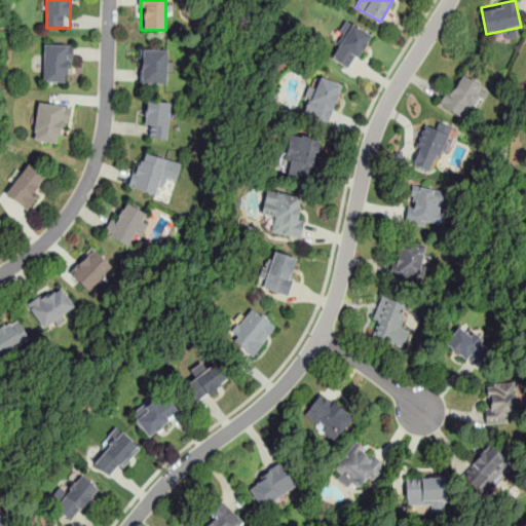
[(329,58),(351,70),(371,36),(348,23),(329,58)]
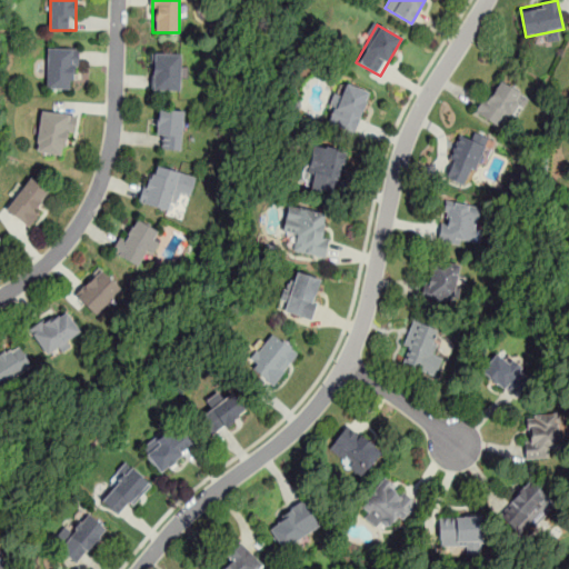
[(47,89),(77,89),(77,48),(47,48),(47,89)]
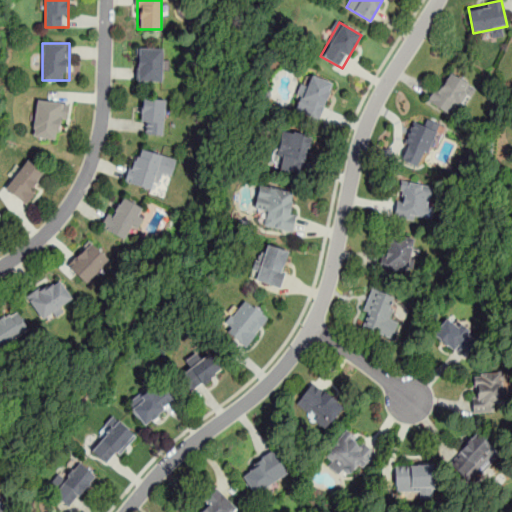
[(164,47),(138,47),(137,81),(163,81),(164,47)]
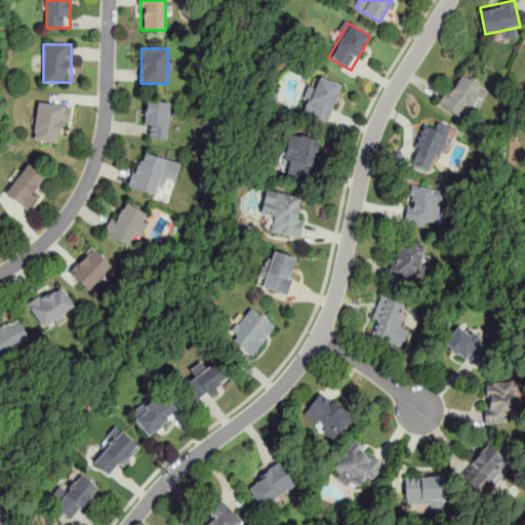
[(463,121),(484,89),(459,73),(439,104),(463,121)]
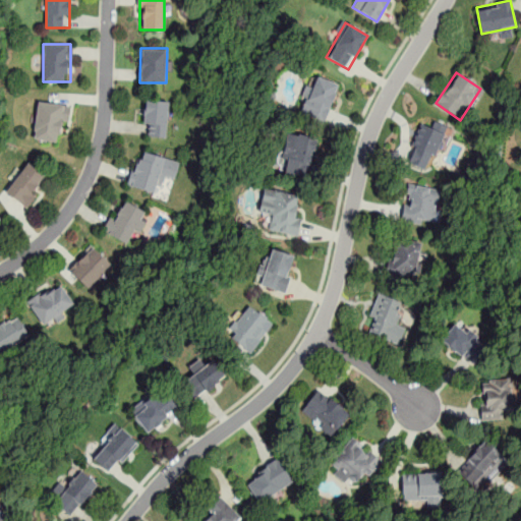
[(305,82),(297,112),(327,120),(337,82),(315,76),(313,84),(305,82)]
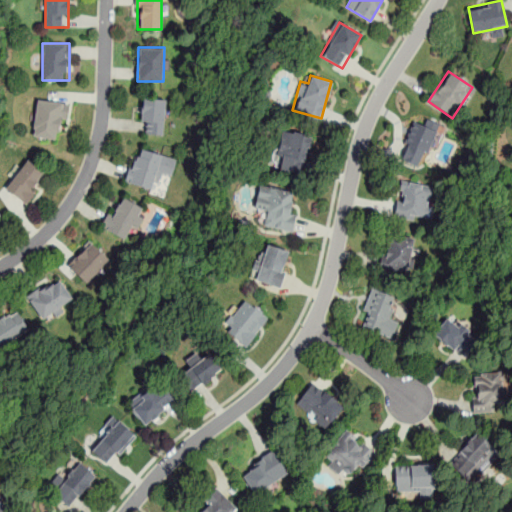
[(164,98),(142,98),(142,134),(164,134),(164,98)]
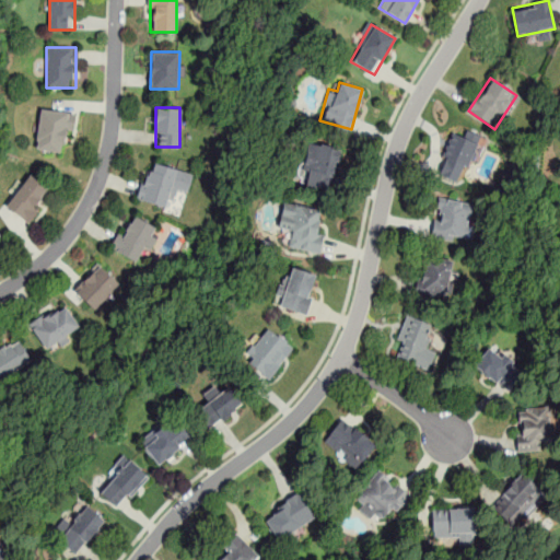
[(34,150),(59,153),(60,141),(71,142),(74,112),(39,108),(34,150)]
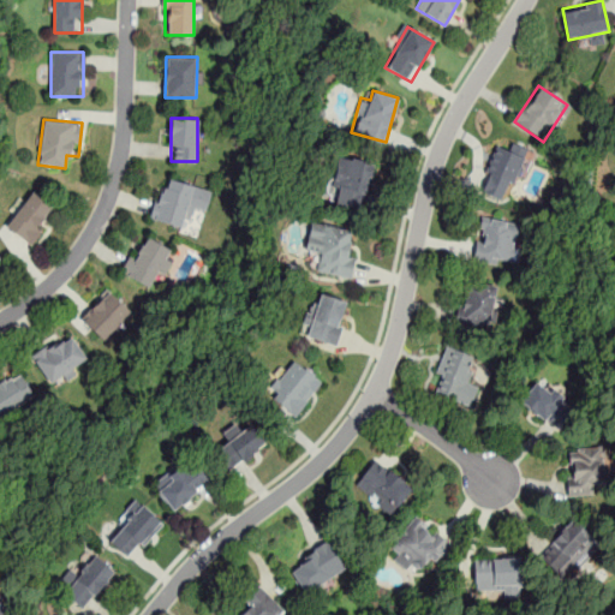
[(478,191),(505,202),(526,149),(512,143),(508,150),(497,145),(478,191)]
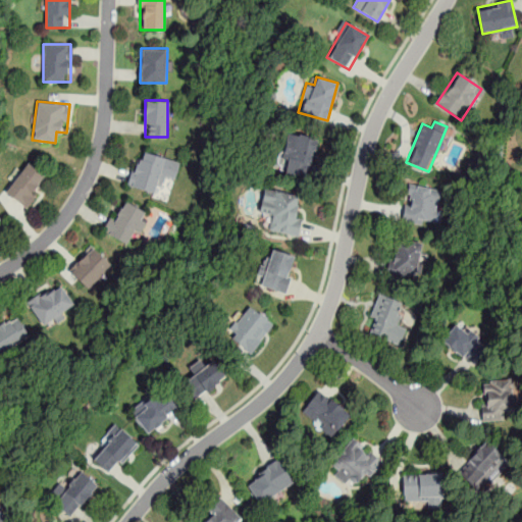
[(308,177),(316,138),(289,132),(279,171),(308,177)]
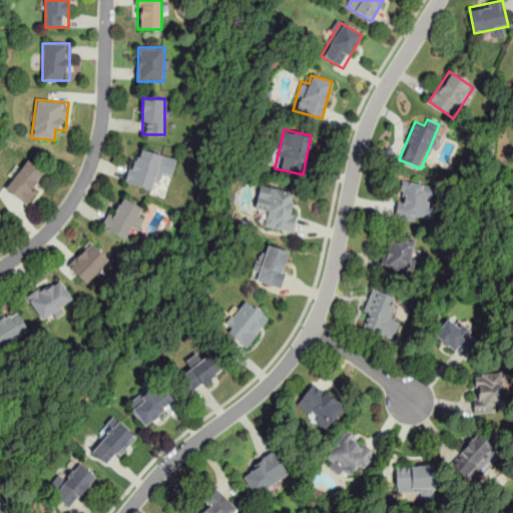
[(176,159),(135,147),(124,183),(155,192),(160,174),(171,177),(176,159)]
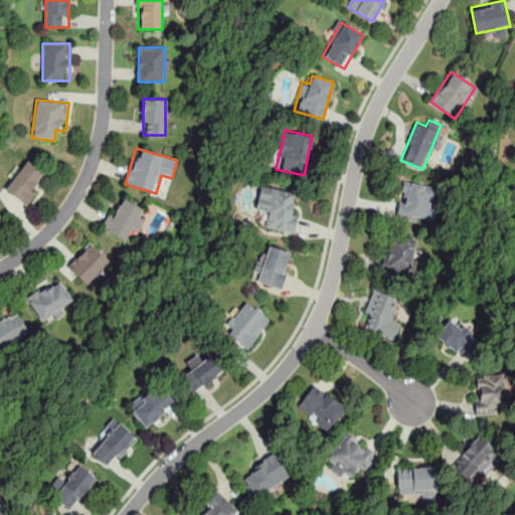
[(25,204),(47,174),(26,158),(4,189),(25,204)]
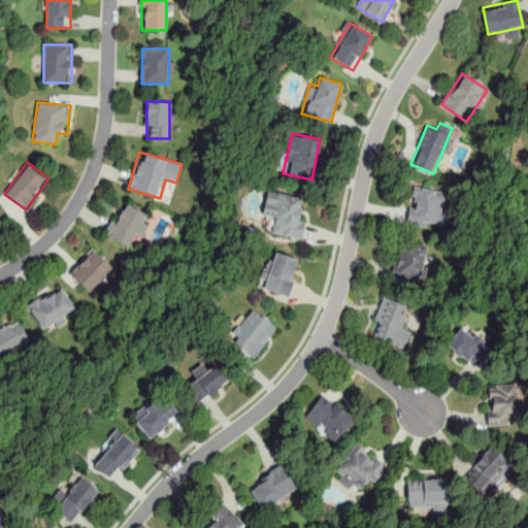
[(449,192),(413,185),(405,222),(441,229),(449,192)]
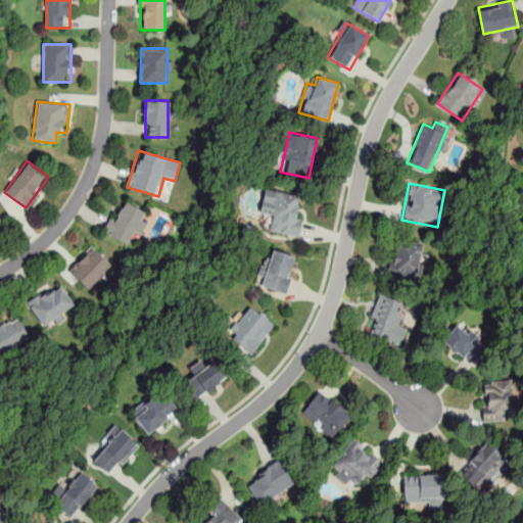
[(294,216),(297,193),(264,188),(259,211),(270,214),(267,231),(299,236),(301,217),(294,216)]
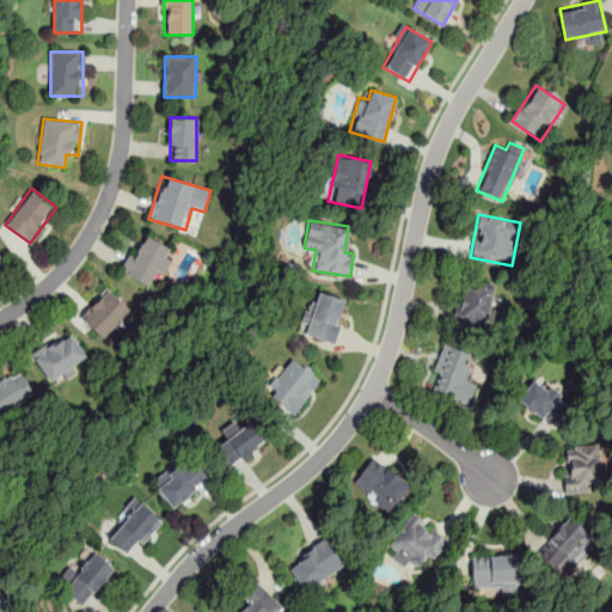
[(176,251),(145,232),(122,270),(153,288),(176,251)]
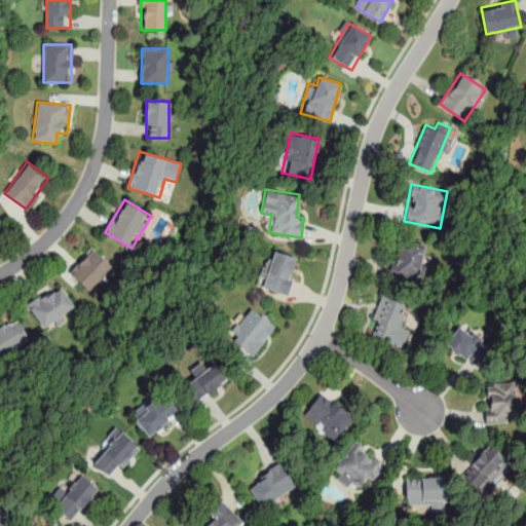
[(427,245),(398,238),(389,275),(419,283),(427,245)]
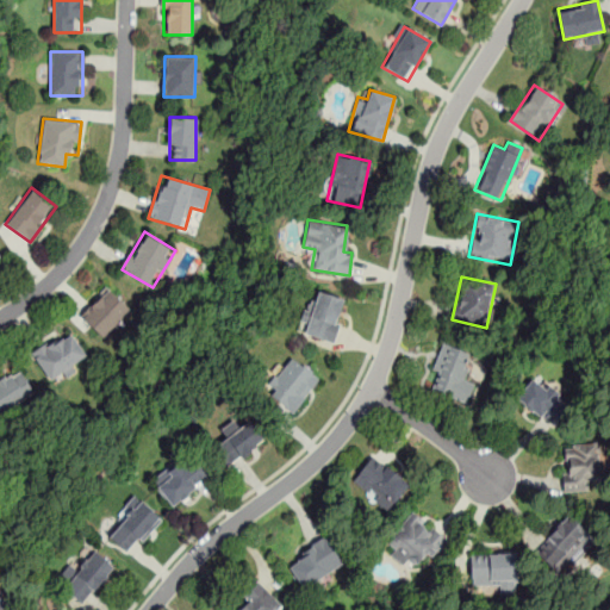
[(101,337),(130,307),(107,286),(79,315),(101,337)]
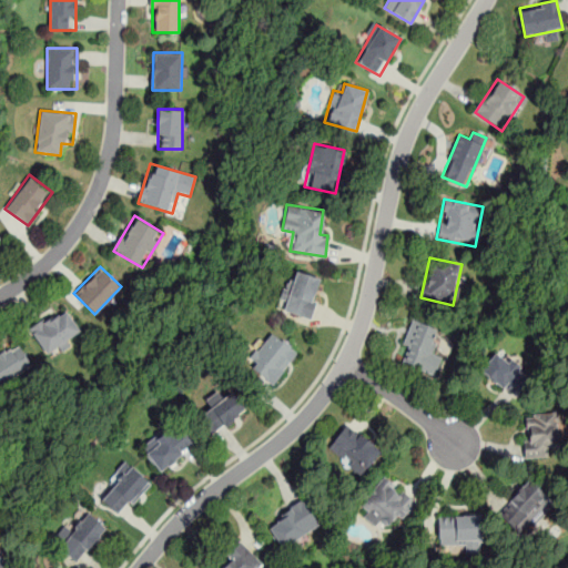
[(323,277),(296,270),(293,281),(287,280),(279,312),(310,321),(323,277)]
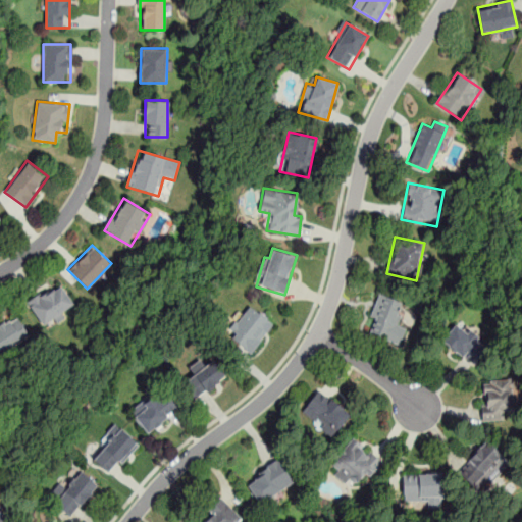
[(74,305),(61,285),(54,291),(50,285),(27,301),(43,325),(74,305)]
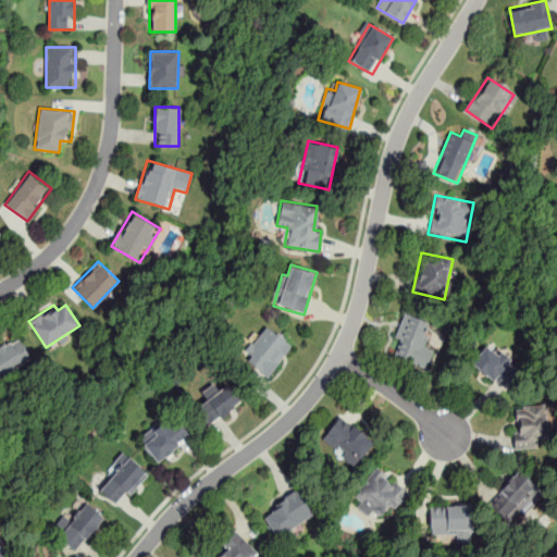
[(426,368),(433,348),(423,345),(432,322),(404,312),(390,355),(426,368)]
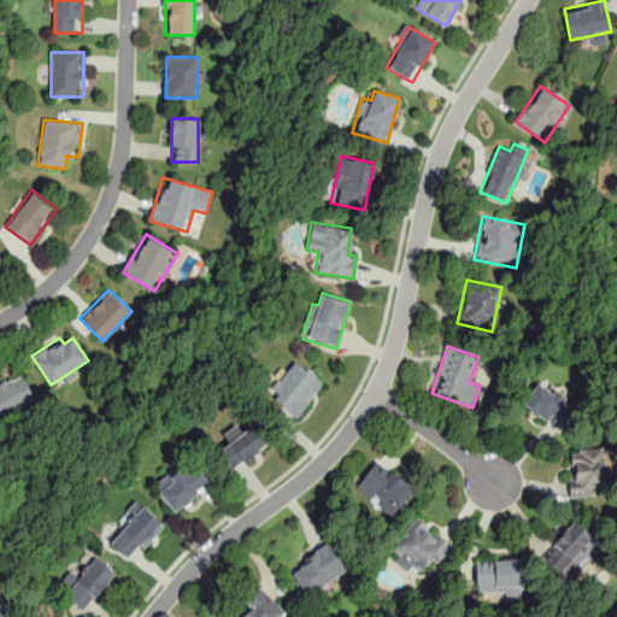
[(323,386),(295,359),(266,392),(294,417),(323,386)]
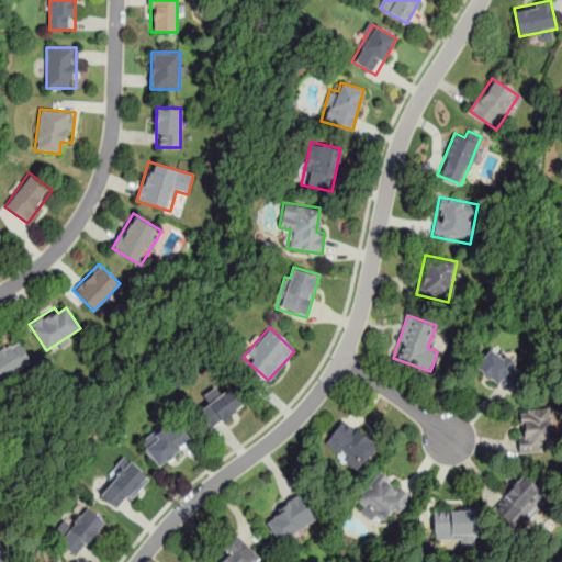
[(0,379),(32,363),(18,336),(0,345),(0,379)]
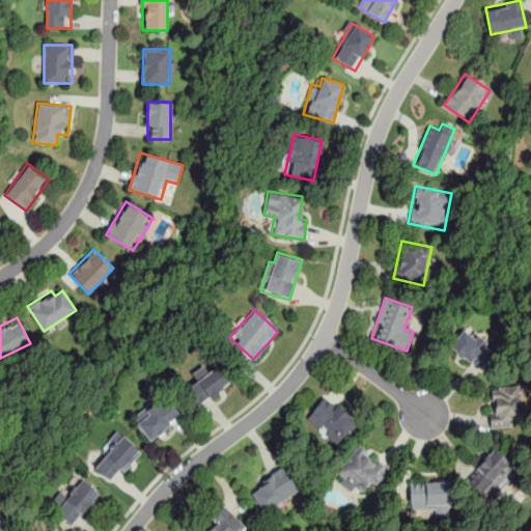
[(447,346),(480,371),(496,351),(463,326),(447,346)]
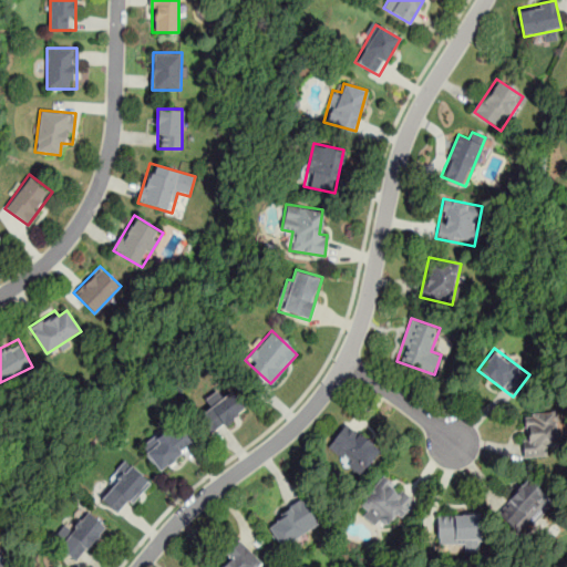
[(232,391),(223,398),(217,390),(204,400),(209,408),(198,416),(212,434),(246,409),(232,391)]
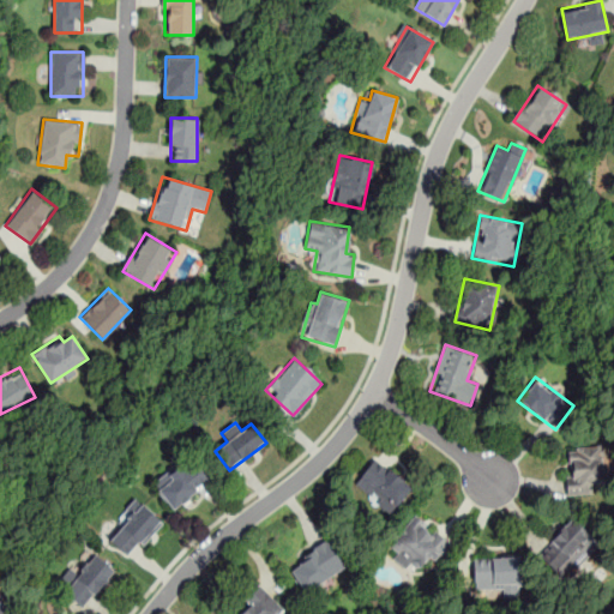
[(567,495),(593,494),(591,482),(607,481),(606,445),(565,446),(567,495)]
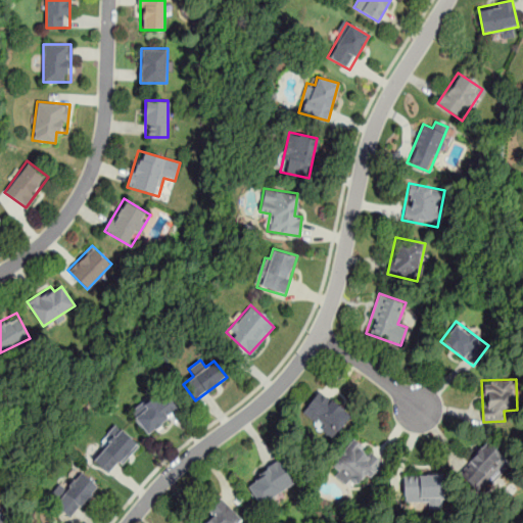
[(130,412),(146,434),(178,411),(161,389),(130,412)]
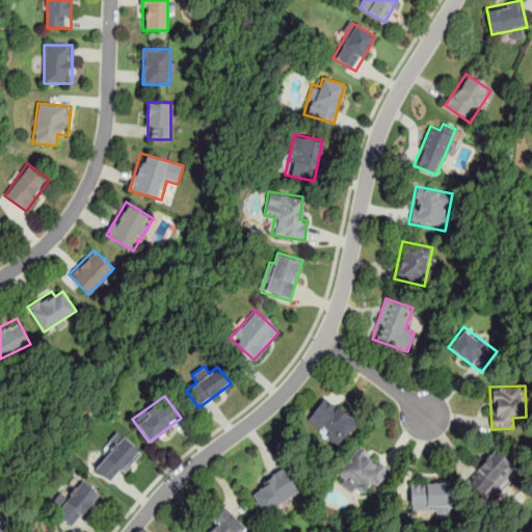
[(306,423),(341,446),(357,420),(322,397),(306,423)]
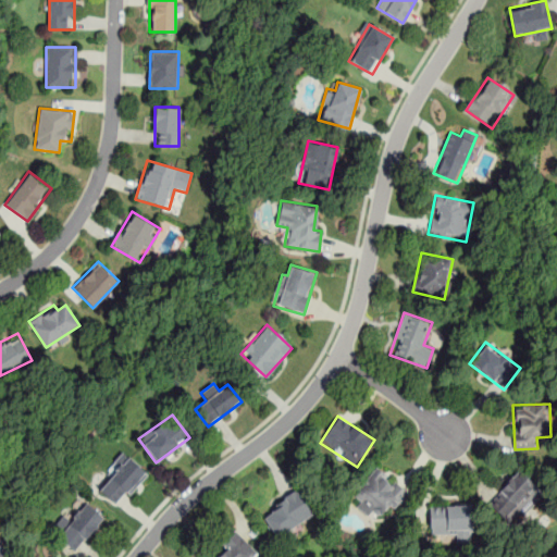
[(115,472),(100,492),(119,507),(147,471),(122,452),(109,467),(115,472)]
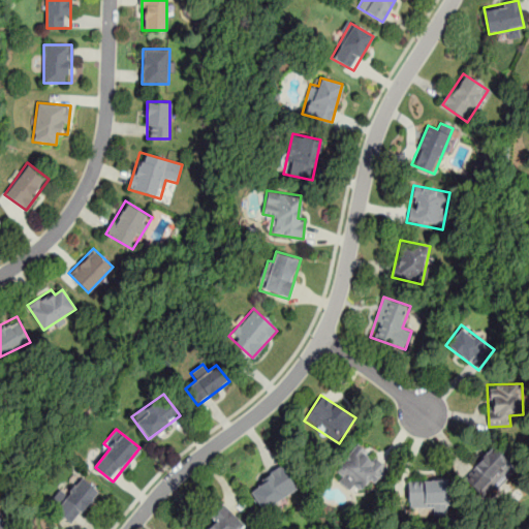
[(332,469),(366,497),(387,470),(353,442),(332,469)]
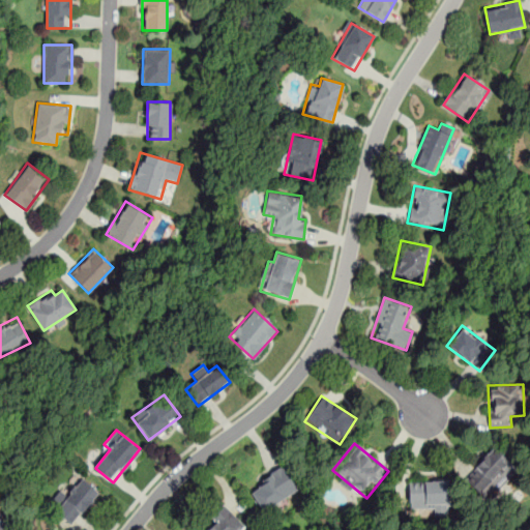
[(479,495),(501,471),(510,479),(518,470),(493,446),(463,479),(479,495)]
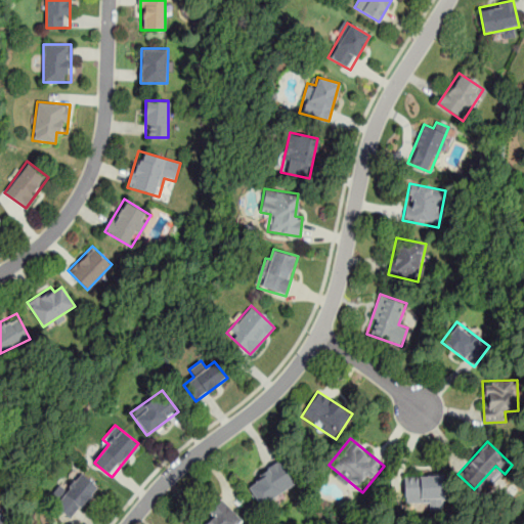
[(245,484),(261,508),(295,484),(278,461),(245,484)]
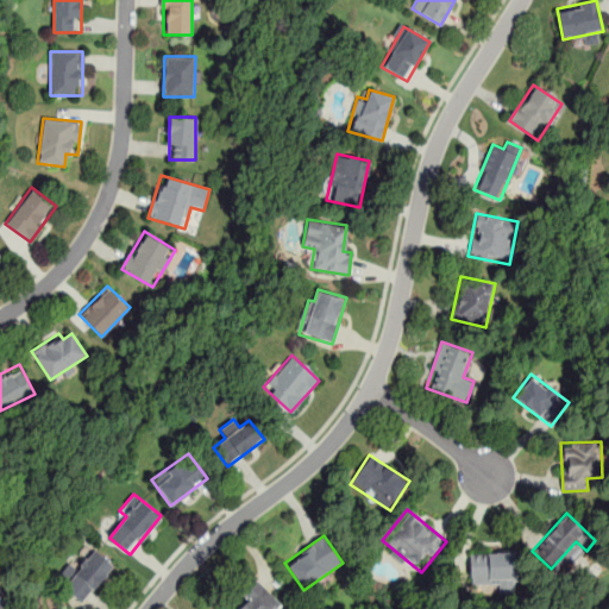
[(58,582),(81,604),(115,569),(94,547),(58,582)]
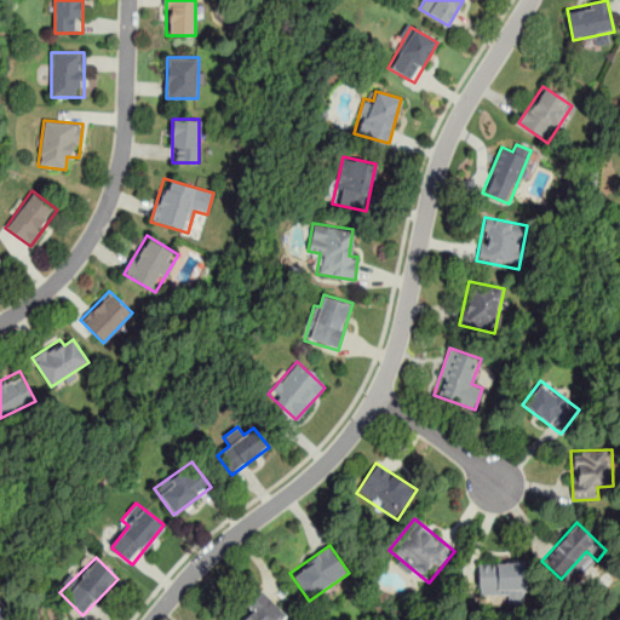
[(507,595),(507,603),(524,603),(524,562),(477,563),(477,595),(507,595)]
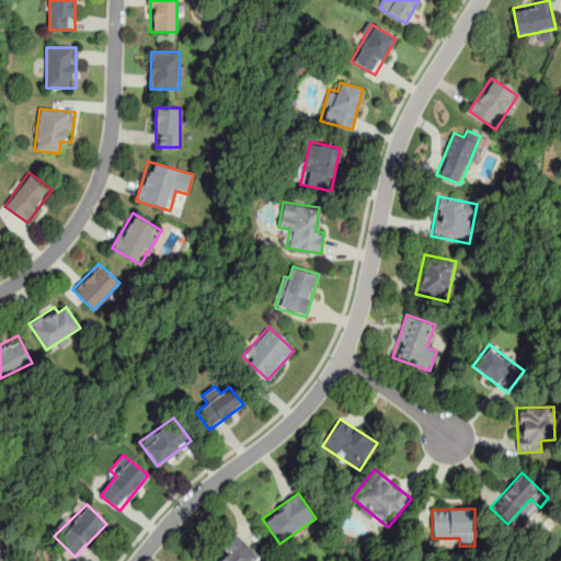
[(255,560),(260,557),(237,533),(220,548),(228,556),(221,560),(255,560)]
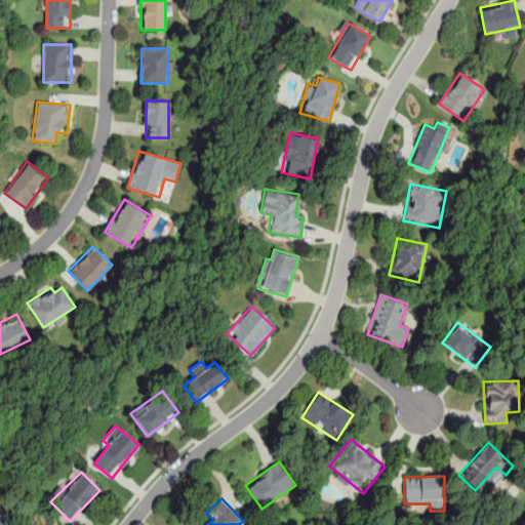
All buildings are outlined.
